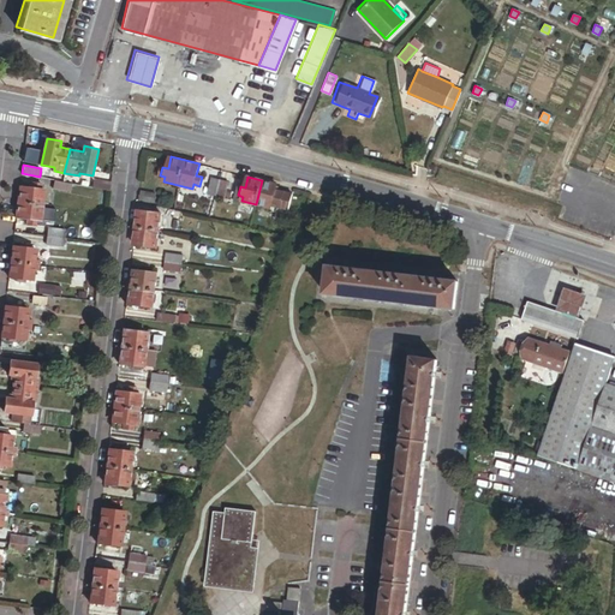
[(216,197),(220,180),(212,178),(208,196),(216,197)]
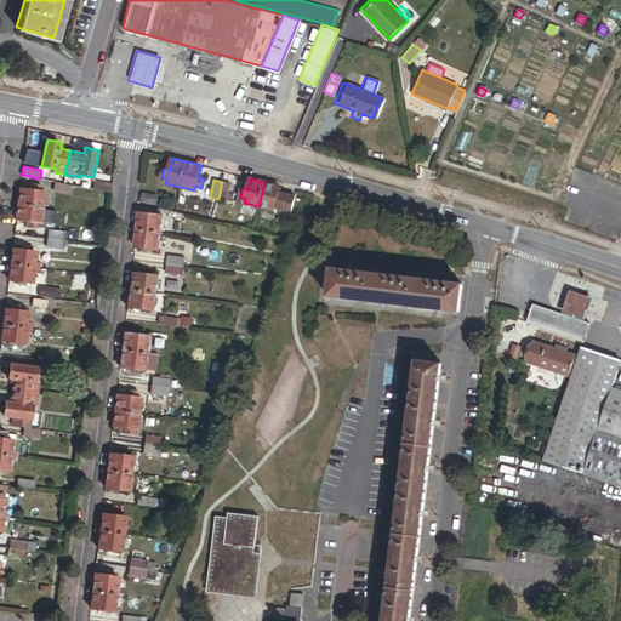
[(112,192),(112,183),(95,181),(93,189),(112,192)]
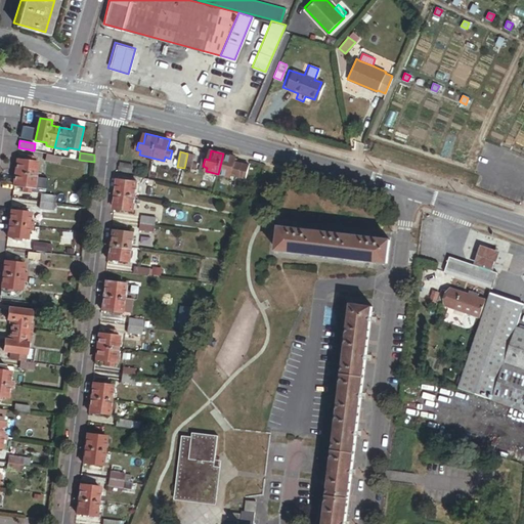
[(60,163),(61,156),(46,154),(45,160),(60,163)]
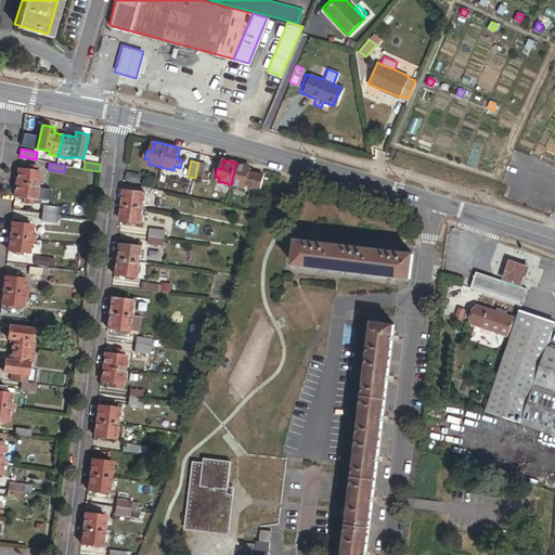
[(202,180),(206,165),(198,163),(195,178),(202,180)]
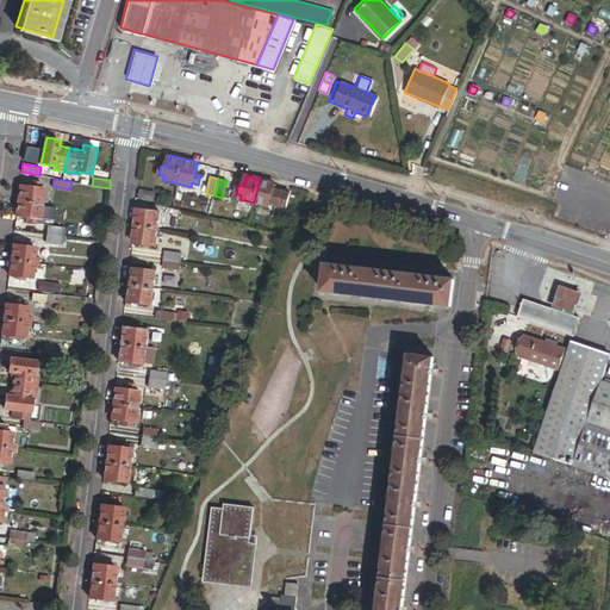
[(286,209),(291,191),(274,187),(275,182),(260,179),(254,203),(268,206),(269,204),(286,209)]
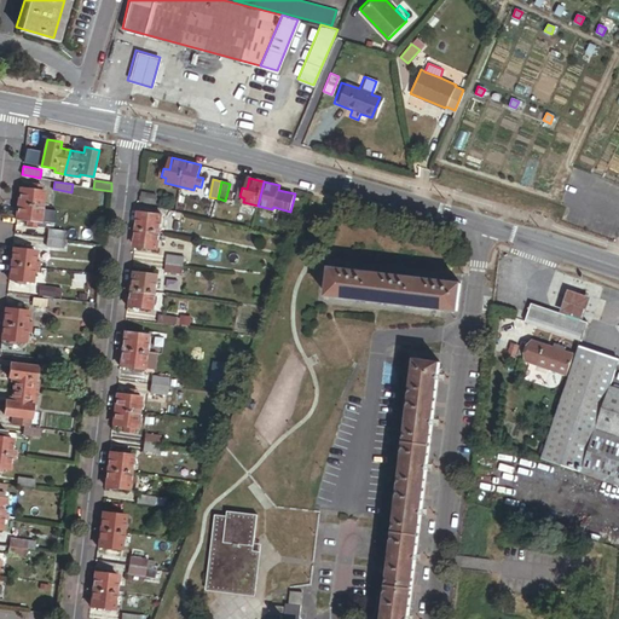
[(41,221),(45,191),(41,190),(42,185),(34,184),(33,190),(21,189),(17,218),(29,219),(29,225),(38,226),(38,220),(41,221)]
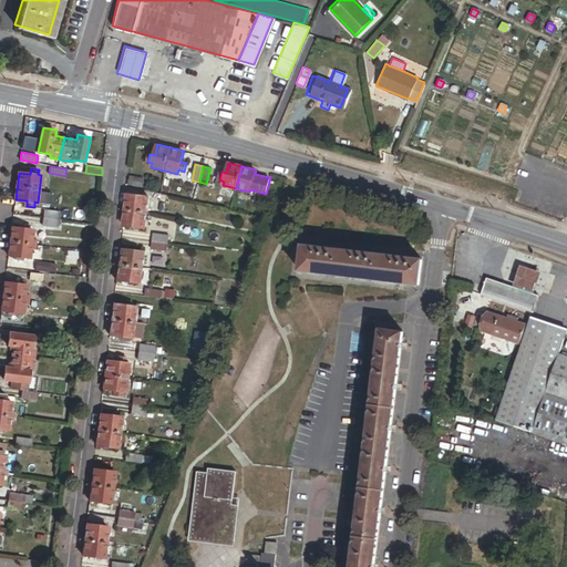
[(142,187),(143,177),(130,175),(129,185),(142,187)]
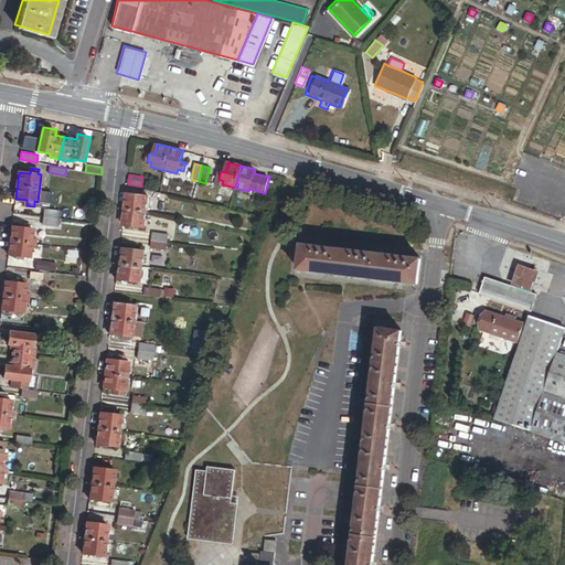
[(147,211),(149,196),(127,193),(124,224),(146,227),(147,219),(155,220),(156,212),(147,211)]
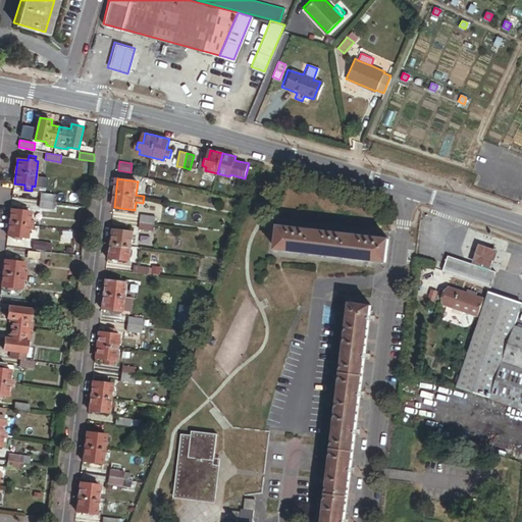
[(55,201),(56,194),(41,193),(40,199),(55,201)]
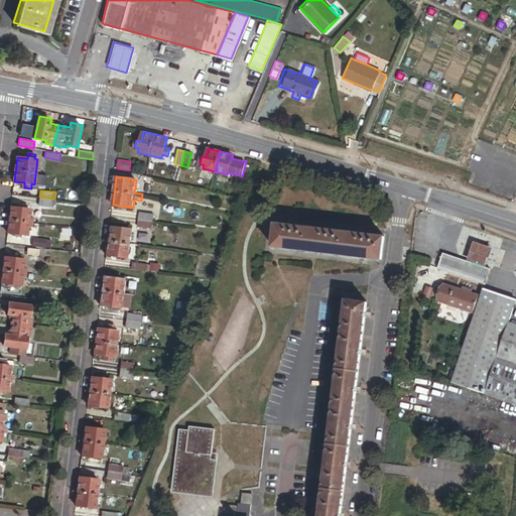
[(53,206),(54,199),(39,197),(38,204),(53,206)]
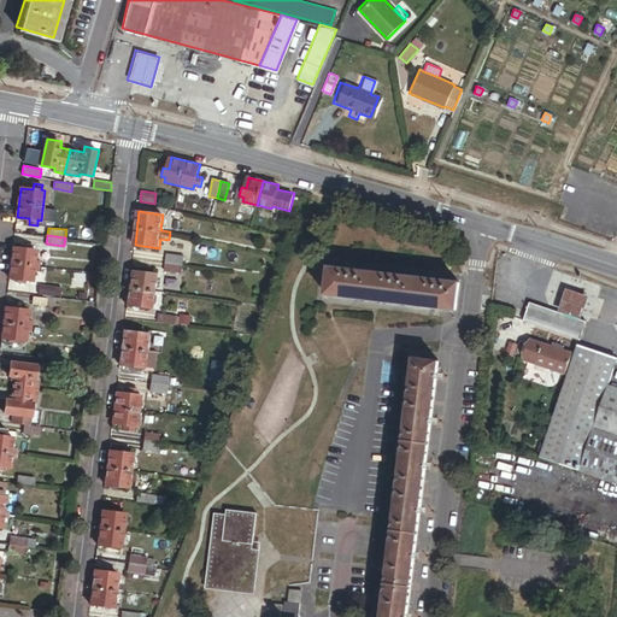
[(40,271),(41,262),(36,260),(37,251),(29,250),(30,246),(21,245),(21,248),(13,247),(10,277),(17,278),(17,281),(25,282),(25,280),(34,280),(35,271),(40,271)]
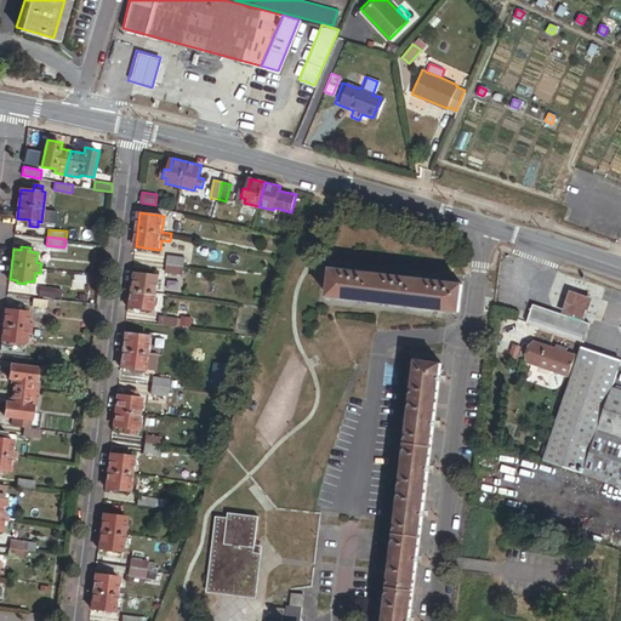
[(184,265),(186,256),(167,255),(166,262),(184,265)]
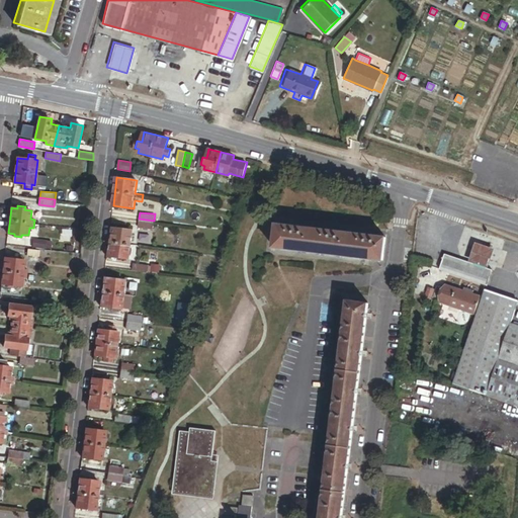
[(154,228),(154,221),(139,219),(138,226),(154,228)]
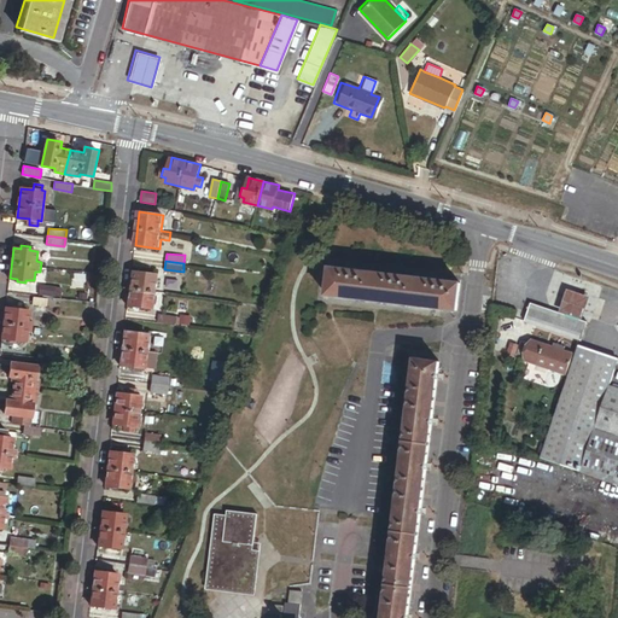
[(459,310),(462,281),(331,267),(327,295),(459,310)]
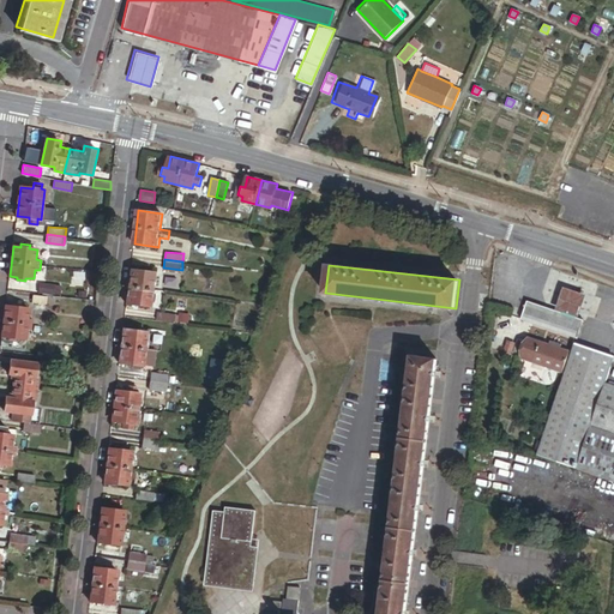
[(151,306),(155,272),(131,270),(127,304),(151,306)]
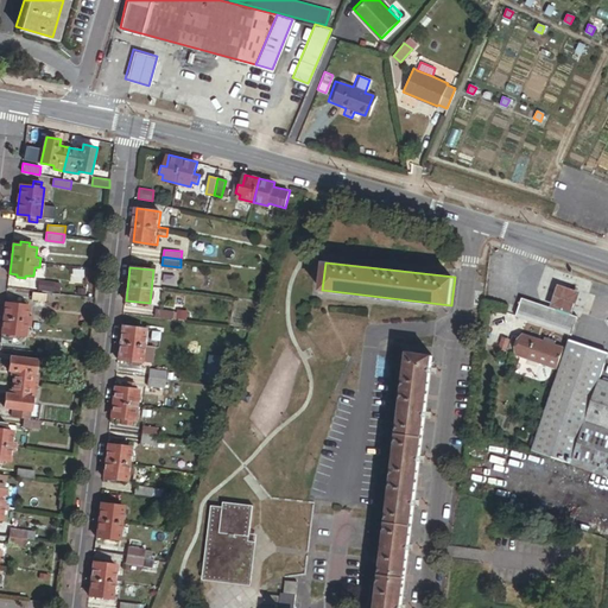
[(45,302),(46,293),(33,291),(32,299),(45,302)]
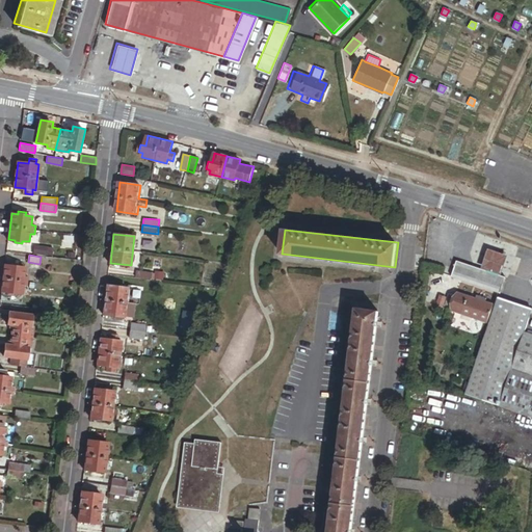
[(27,286),(28,276),(25,275),(26,268),(19,267),(20,264),(11,263),(11,266),(5,265),(2,291),(8,291),(7,294),(16,295),(16,292),(23,293),(24,285),(27,286)]
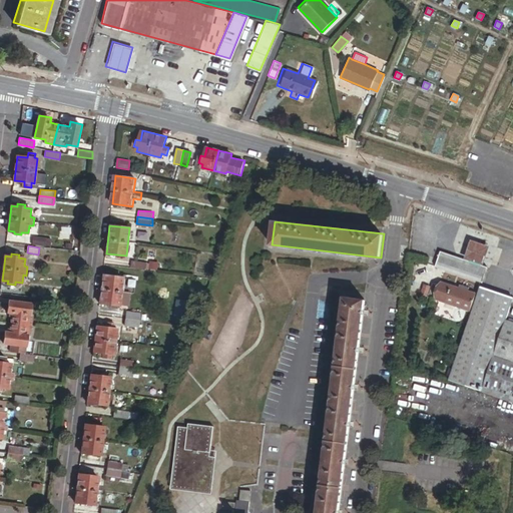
[(484,270),(438,254),(433,269),(479,284),(484,270)]
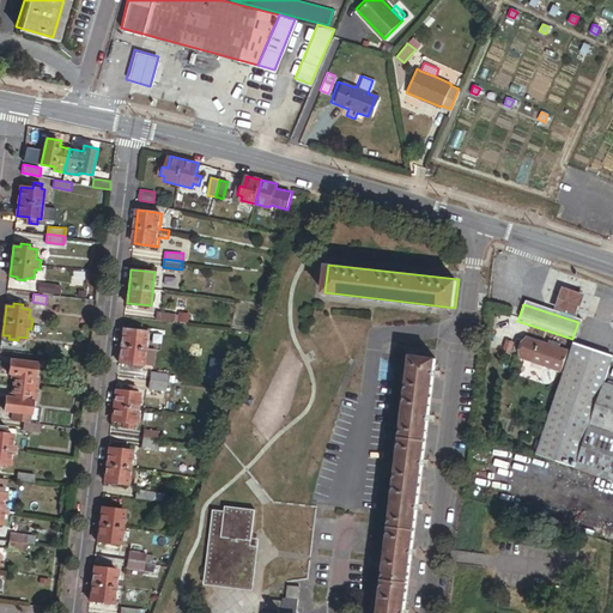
[(175,321),(175,313),(157,310),(156,319),(175,321)]
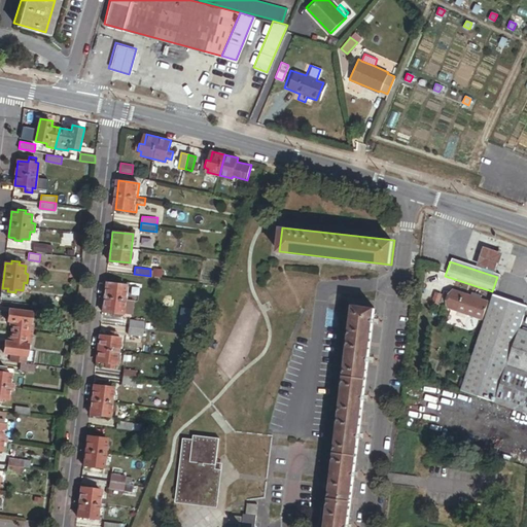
[(125,299),(126,285),(106,283),(104,296),(125,299)]
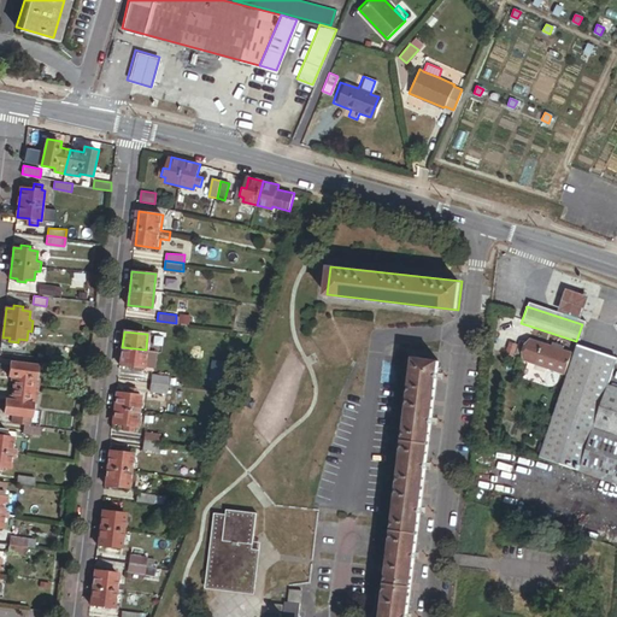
[(568,357),(527,342),(519,362),(560,376),(568,357)]
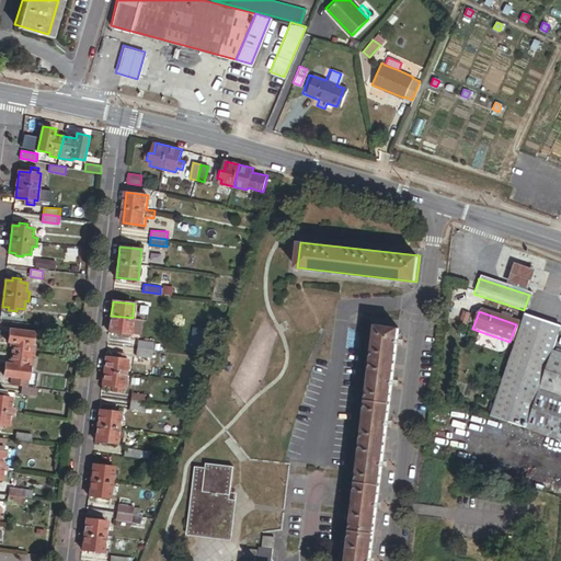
[(467,317),(459,313),(456,323),(464,327),(467,317)]
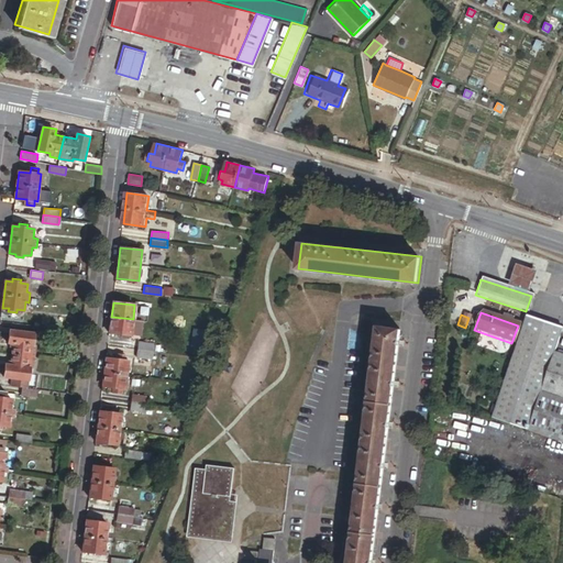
[(141,337),(142,326),(132,324),(133,319),(111,317),(110,332),(141,337)]
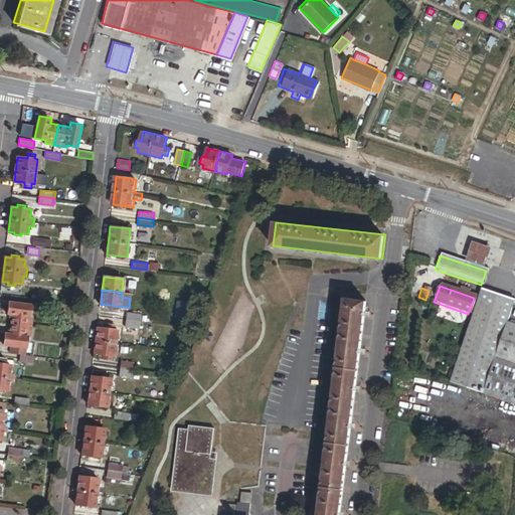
[(66,300),(66,293),(53,291),(52,298),(66,300)]
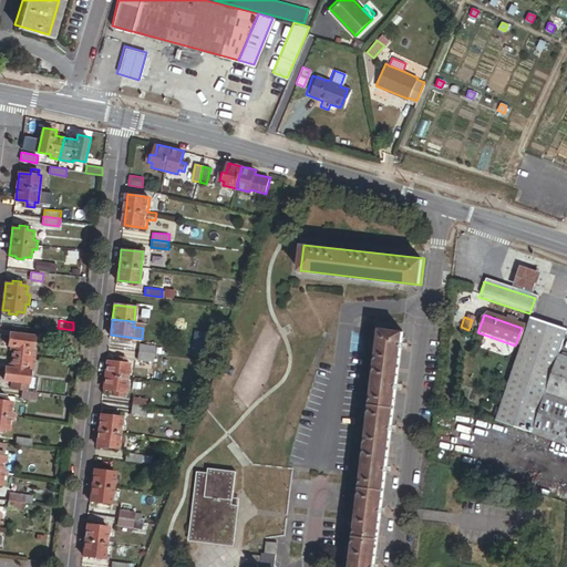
[(556,357),(563,336),(564,332),(528,320),(494,422),(529,434),(556,357)]
